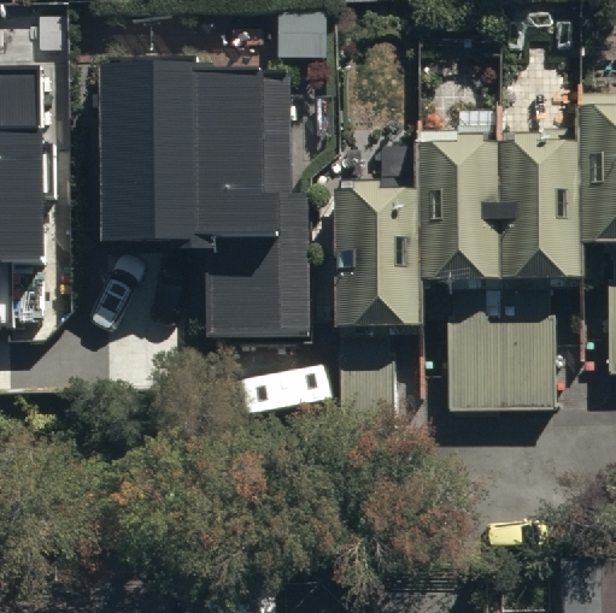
[(60,49),(60,9),(31,9),(31,49),(60,49)]
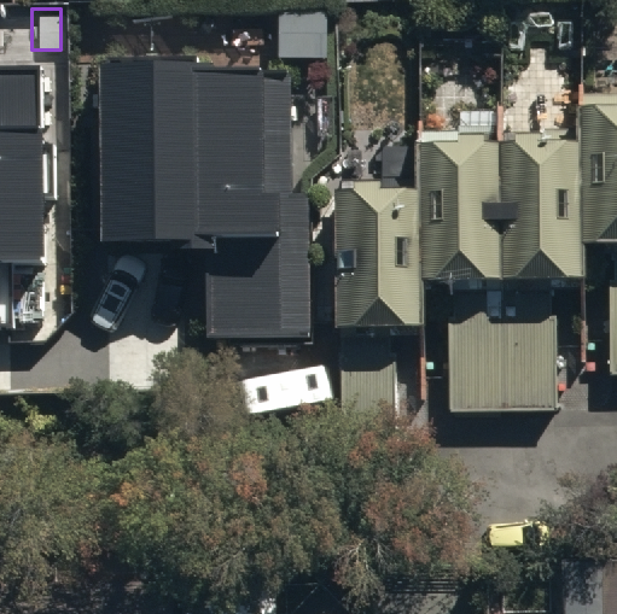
[(320,11),(273,10),(273,63),(319,63),(320,11)]
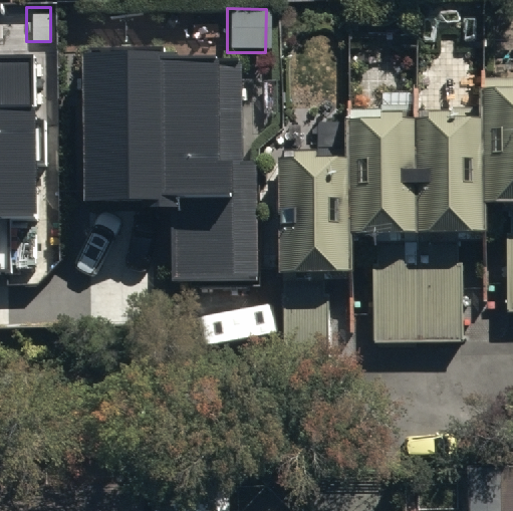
[(79,53),(80,205),(159,205),(159,281),(255,281),(254,161),(235,162),(235,63),(158,64),(158,53),(79,53)]
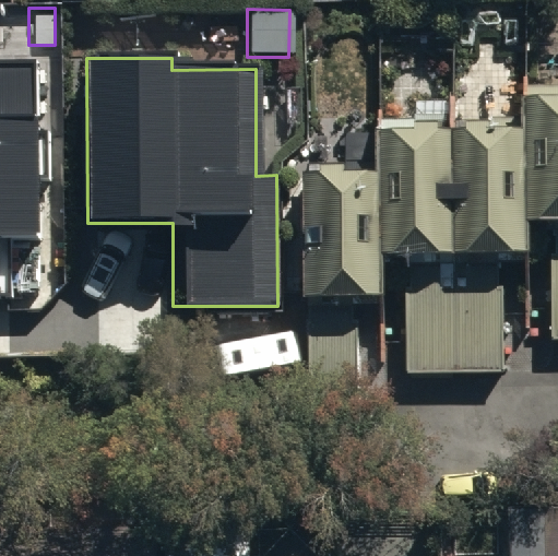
[(37,62),(0,62),(0,302),(0,239),(39,239),(37,62)]
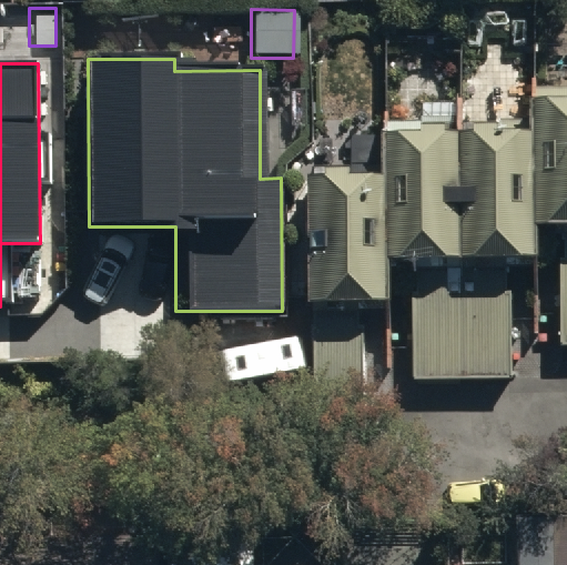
[(566,92),(533,93),(533,124),(407,127),(385,128),(386,172),(373,172),(372,163),(304,165),(309,300),(391,298),(390,258),(411,258),(413,380),(509,379),(507,254),(538,254),(538,222),(558,222),(559,346),(566,345),(566,92)]
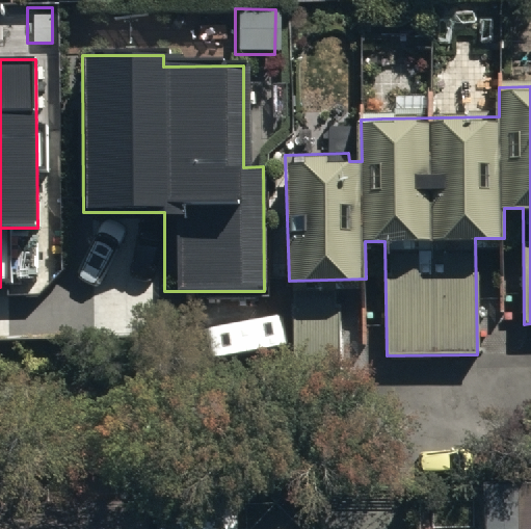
[(530,528),(530,478),(519,478),(519,502),(483,502),(482,528),(530,528)]
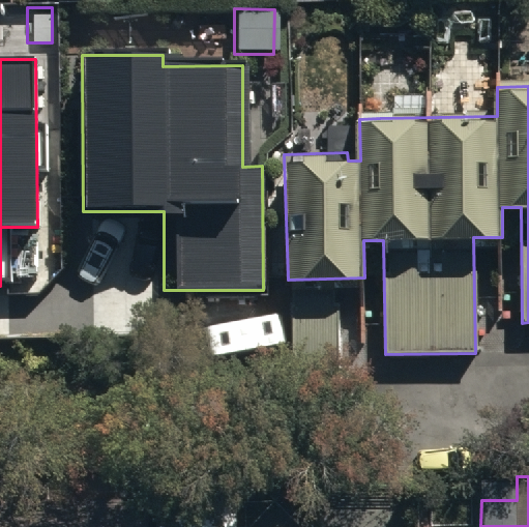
All buildings are outlined.
